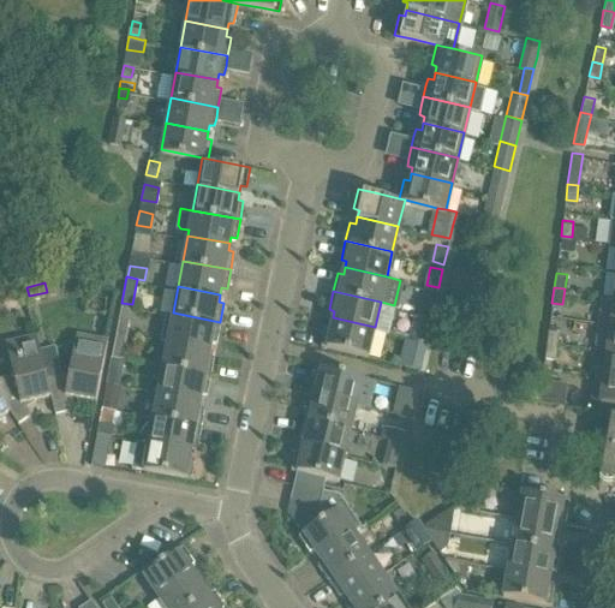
[(424,294),(421,311),(431,315),(436,298),(424,294)]
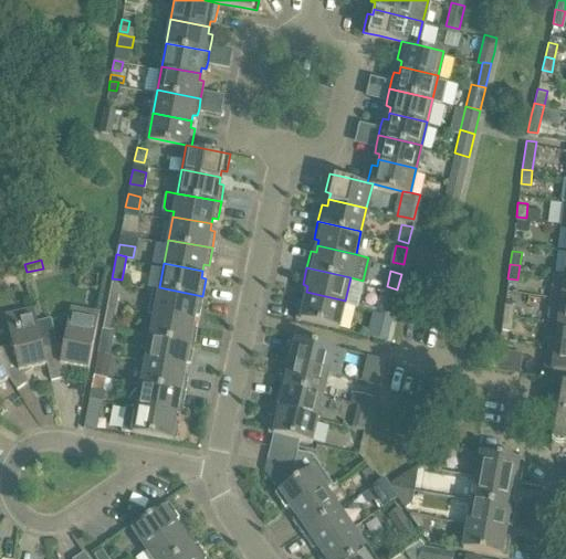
[(551,294),(562,295),(565,295),(565,272),(554,271),(551,294)]
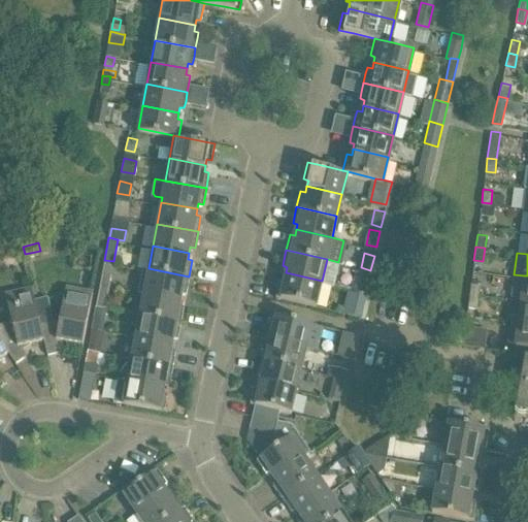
[(113,261),(104,260),(100,281),(109,283),(113,261)]
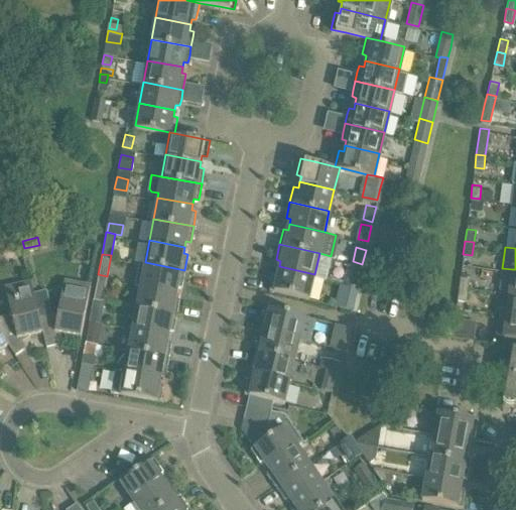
[(139,261),(135,282),(141,283),(176,290),(177,284),(182,285),(184,270),(145,262),(139,261)]
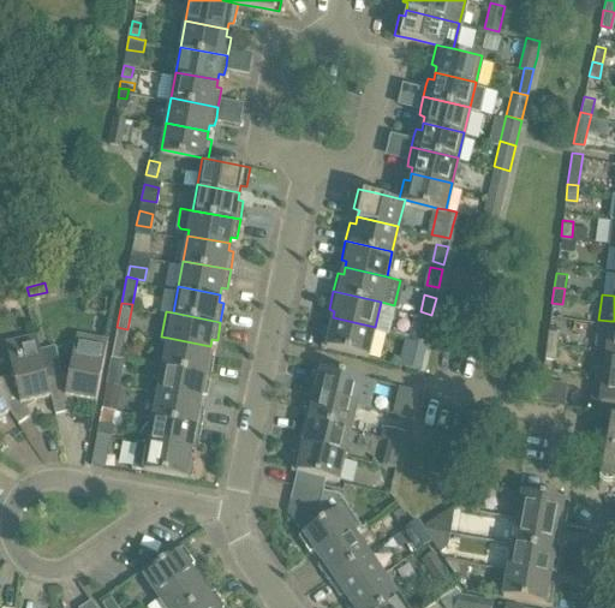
[(321,343),(368,353),(375,327),(333,317),(332,325),(326,323),(321,343)]
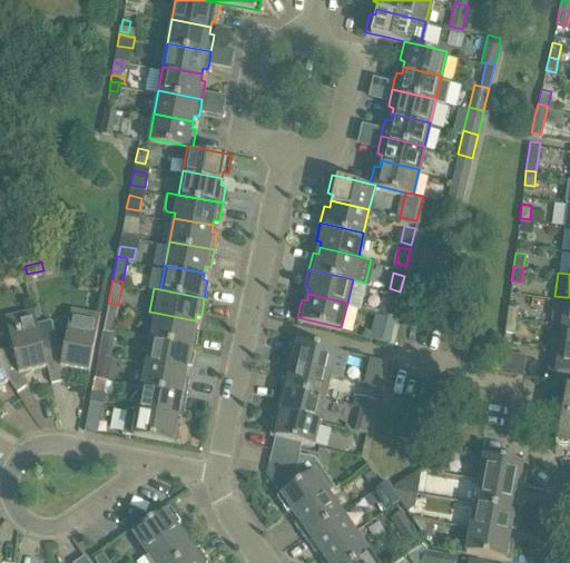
[(397,300),(387,298),(383,312),(394,315),(397,300)]
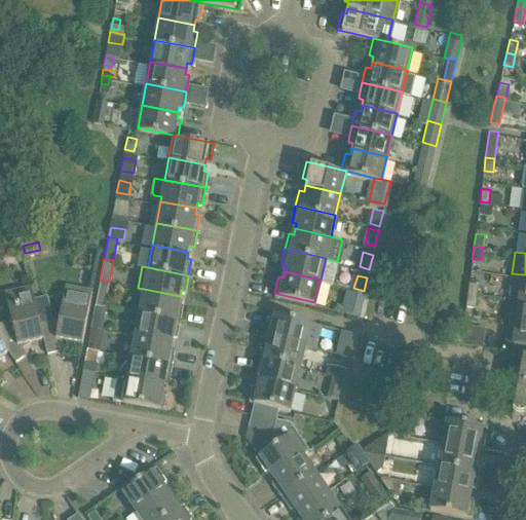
[(479,277),(470,276),(467,290),(477,291),(479,277)]
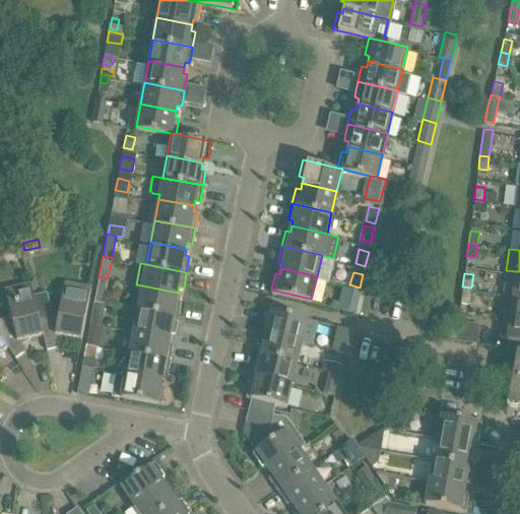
[(103,301),(104,301),(108,278),(99,276),(94,299),(103,301)]
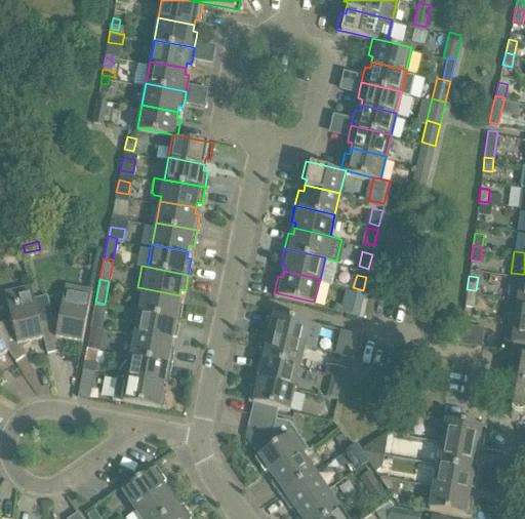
[(32,282),(5,288),(12,317),(0,319),(0,334),(8,347),(15,358),(25,352),(22,340),(43,334),(40,319),(32,282)]
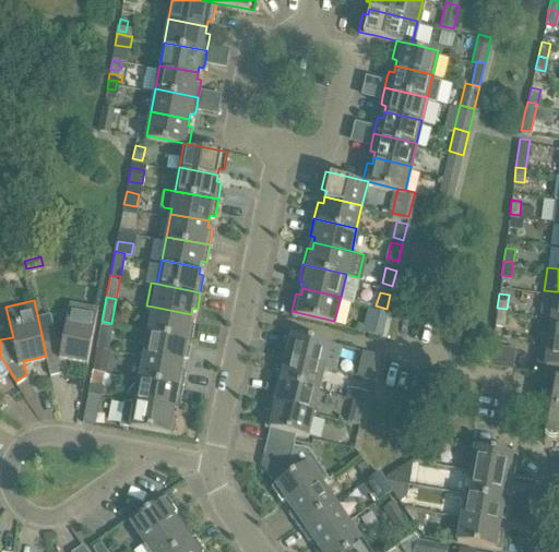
[(63,335),(43,339),(46,356),(50,372),(61,370),(63,357),(87,361),(98,306),(70,300),(63,335)]
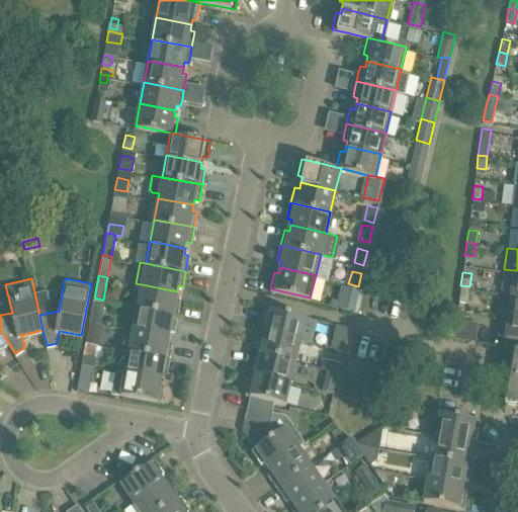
[(357,289),(358,286),(348,283),(343,306),(353,309),(356,295),(357,289)]
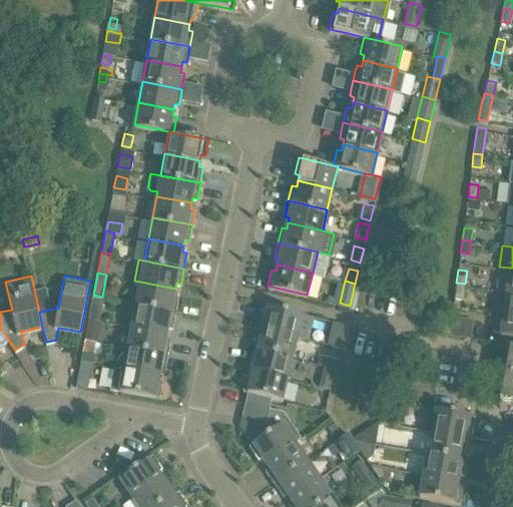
[(136,303),(175,311),(178,296),(174,295),(175,289),(140,282),(136,303)]
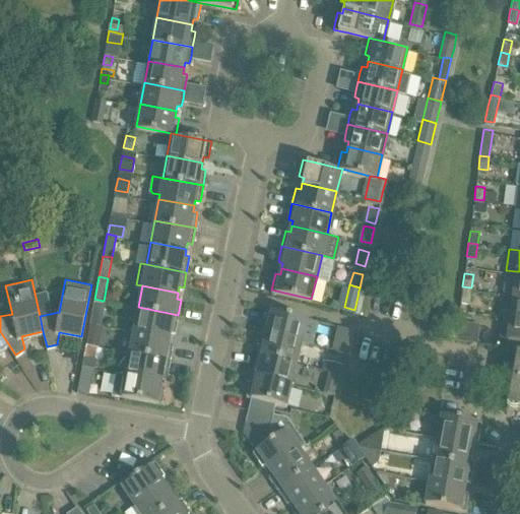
[(461,300),(470,301),(471,287),(462,286),(461,300)]
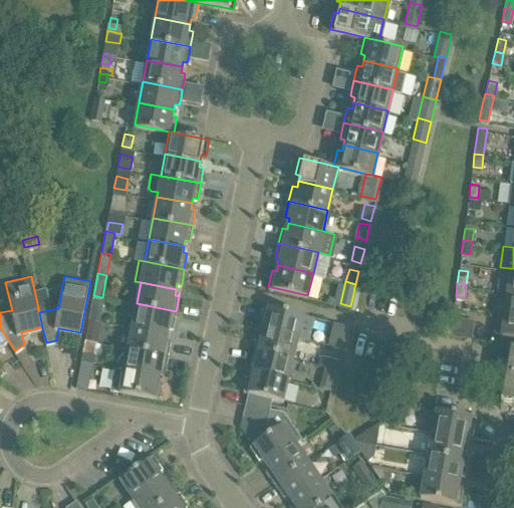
[(495,302),(494,310),(497,310),(513,312),(513,290),(507,290),(506,303),(495,302)]
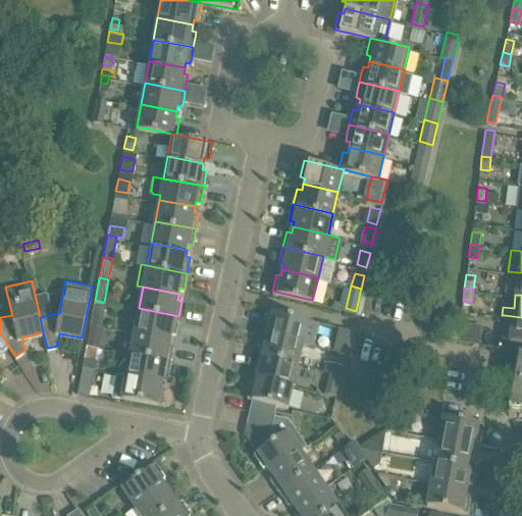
[(101,312),(103,302),(95,300),(93,310),(101,312)]
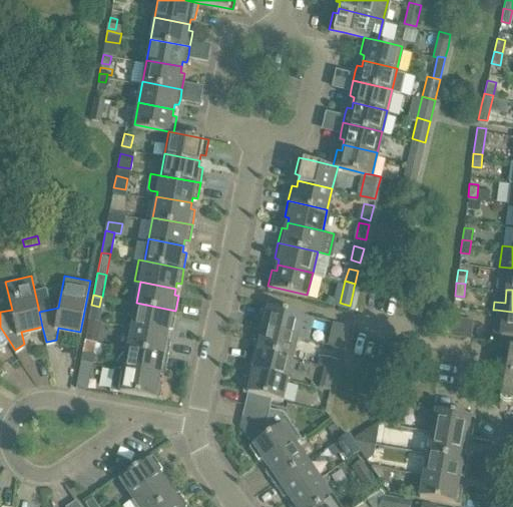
[(132,325),(167,331),(168,326),(172,327),(175,311),(136,303),(132,325)]
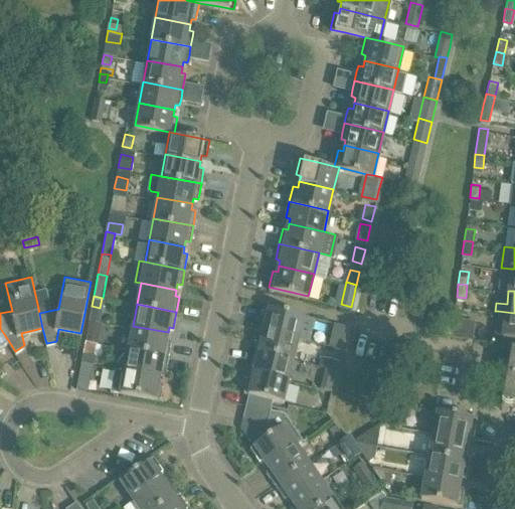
[(261,320),(266,322),(264,327),(299,335),(307,337),(307,335),(309,334),(313,320),(311,318),(312,315),(265,304),(261,320)]
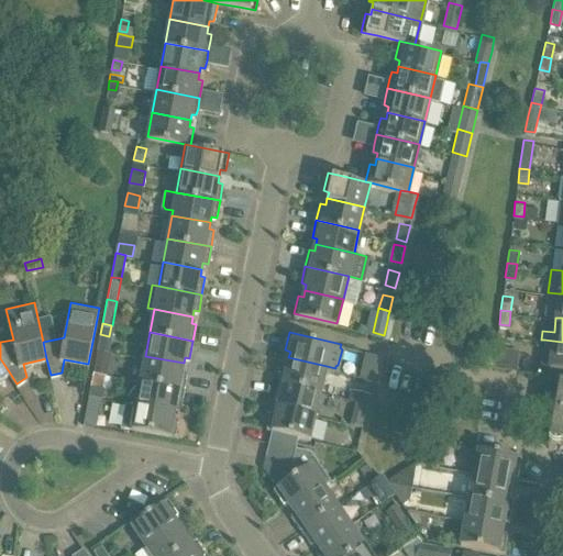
[(550,366),(562,367),(562,342),(544,340),(541,364),(550,365),(550,366)]
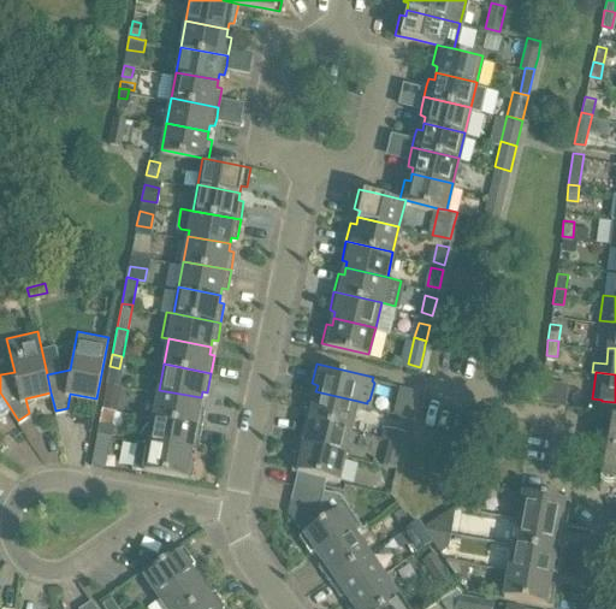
[(552,394),(554,378),(543,377),(542,392),(552,394)]
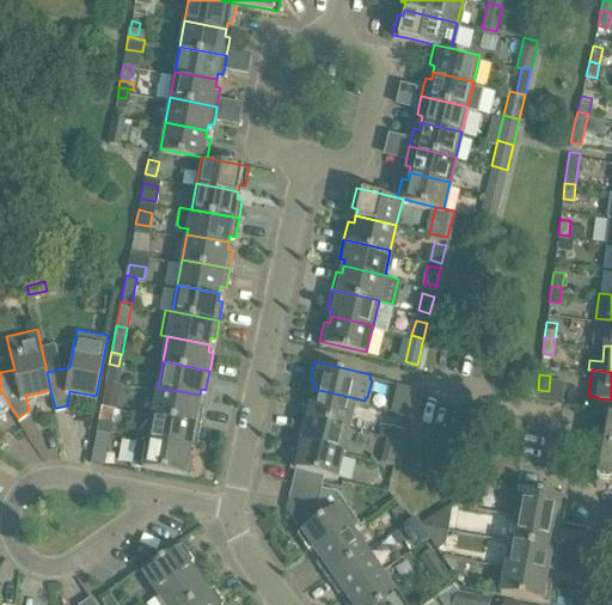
[(401,383),(395,408),(407,411),(412,386),(401,383)]
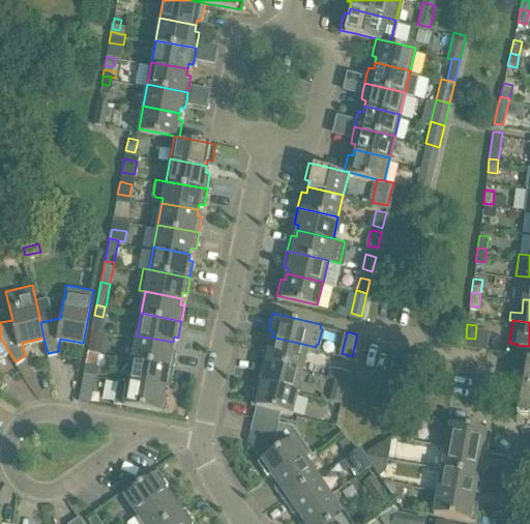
[(173,342),(137,336),(133,357),(173,366),(176,349),(172,348),(173,342)]
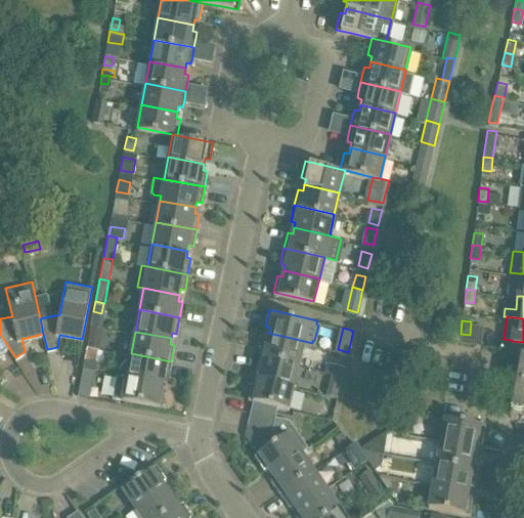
[(97,334),(89,333),(87,345),(95,346),(97,334)]
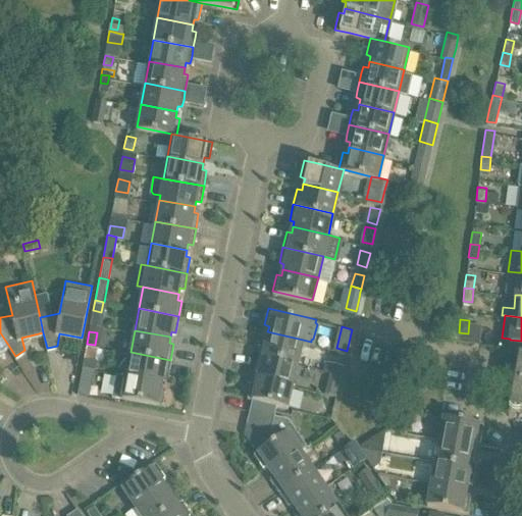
[(303,340),(267,331),(266,338),(261,337),(258,353),(298,362),(303,340)]
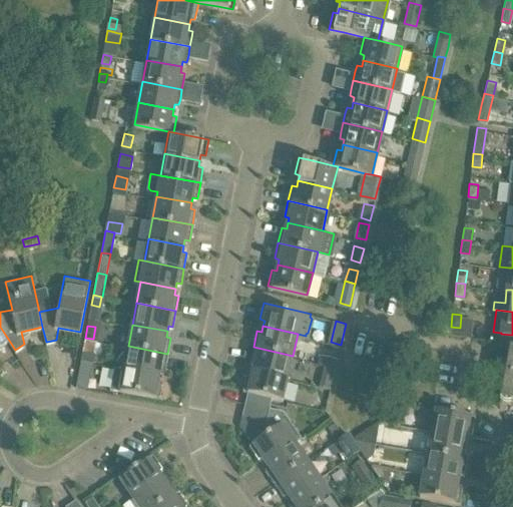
[(95,353),(98,340),(93,339),(85,338),(83,350),(81,359),(92,361),(93,361),(95,353)]
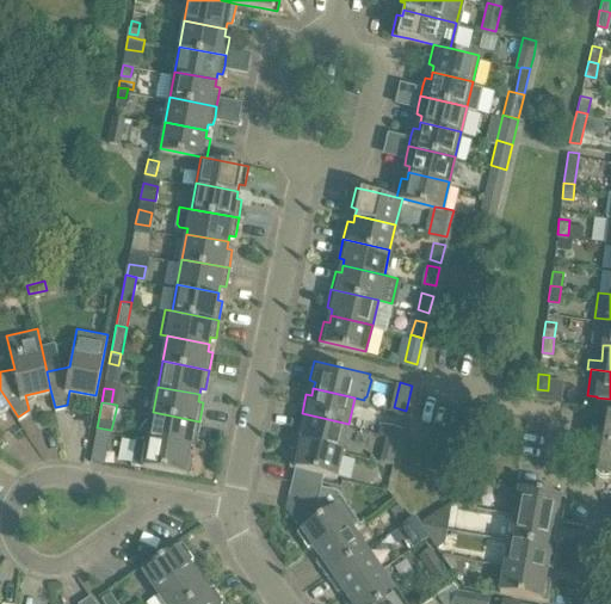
[(610,411),(606,411),(597,466),(610,468),(610,475),(610,411)]
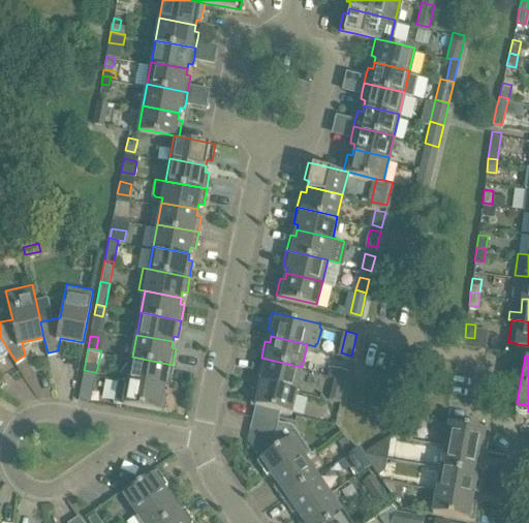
[(128,378),(164,386),(165,379),(169,380),(173,365),(132,357),(128,378)]
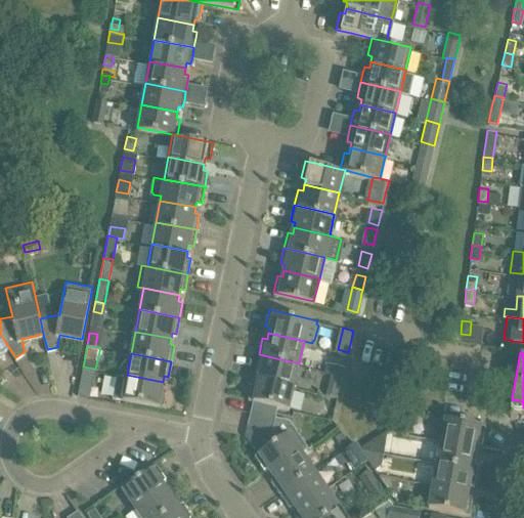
[(299,363),(259,354),(255,369),(260,371),(258,377),(294,385),(299,363)]
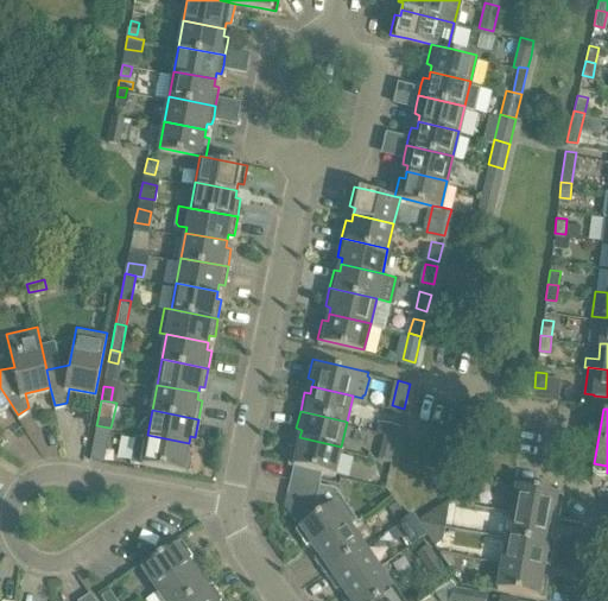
[(386,421),(384,431),(386,431),(397,435),(399,424),(386,421)]
